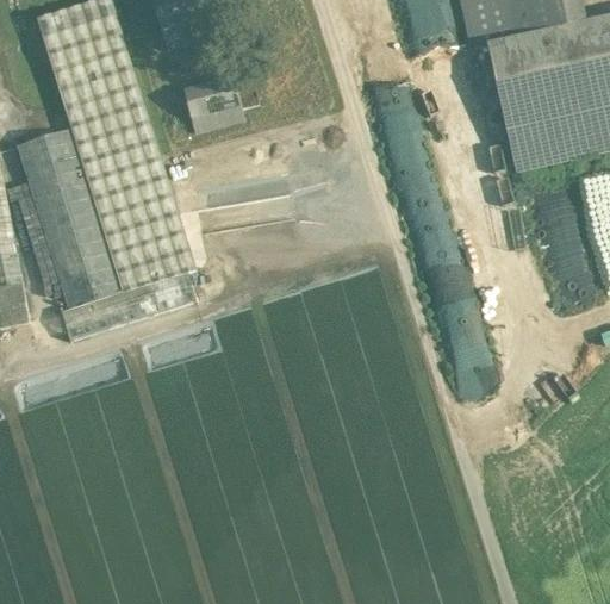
[(197,267),(113,0),(87,0),(37,16),(72,126),(70,126),(122,291),(187,271),(197,267)]
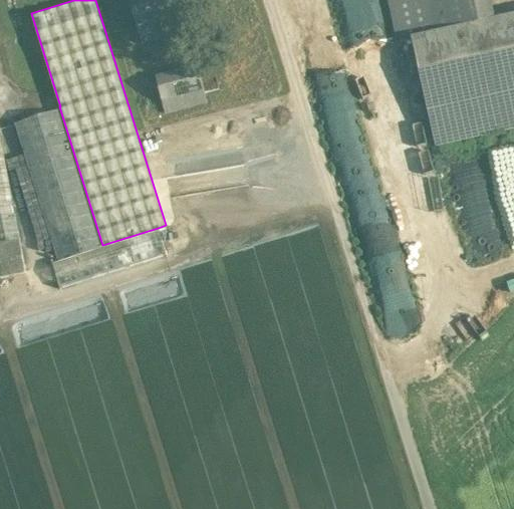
[(129,0),(136,23),(151,18),(194,5),(192,0),(129,0)]
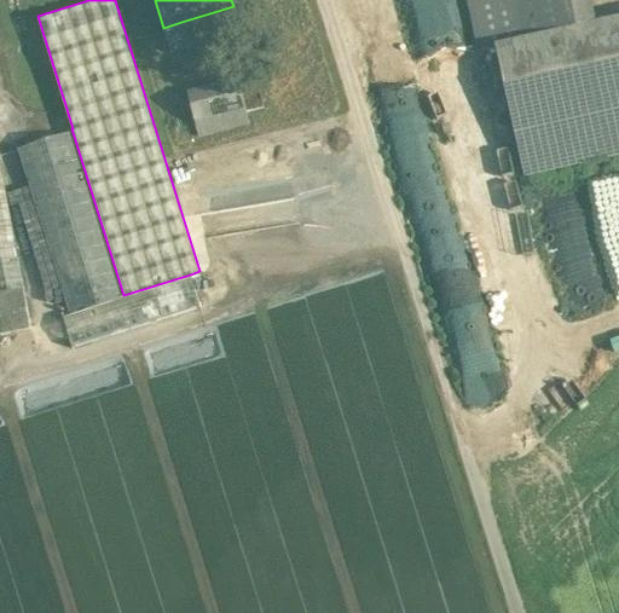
[(451,241),(385,0),(354,0),(422,249),(451,241)]
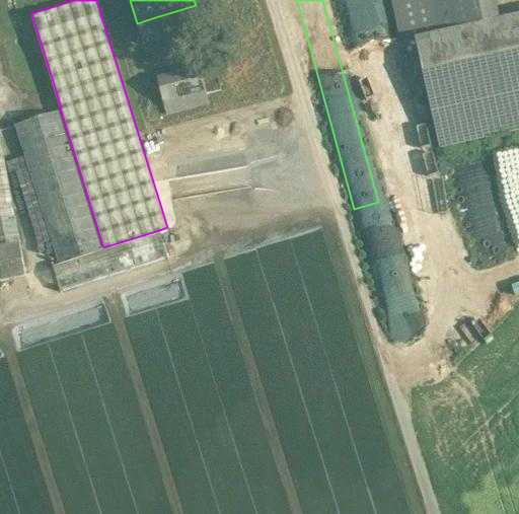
[(412,121),(387,0),(351,7),(375,129),(412,121)]
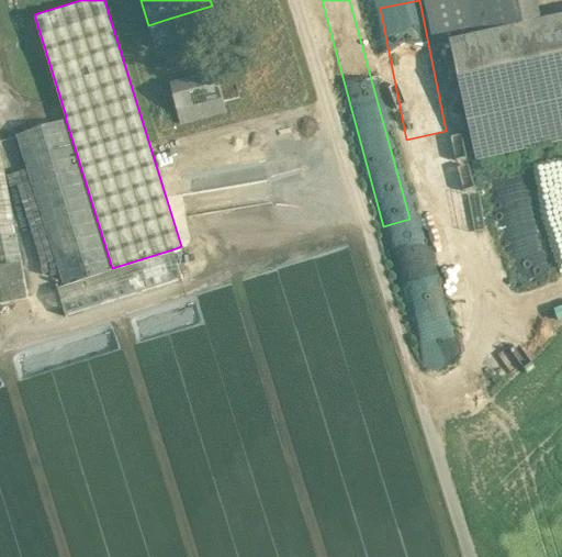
[(212,6),(165,20),(170,37),(217,23),(212,6)]
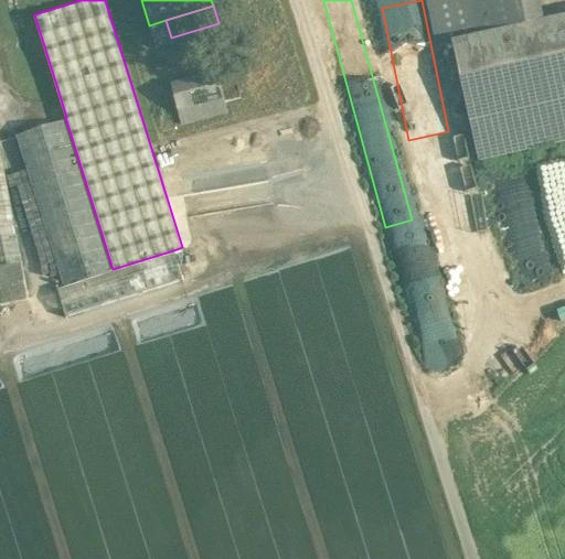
[(564,12),(451,38),(478,156),(564,136),(564,12)]
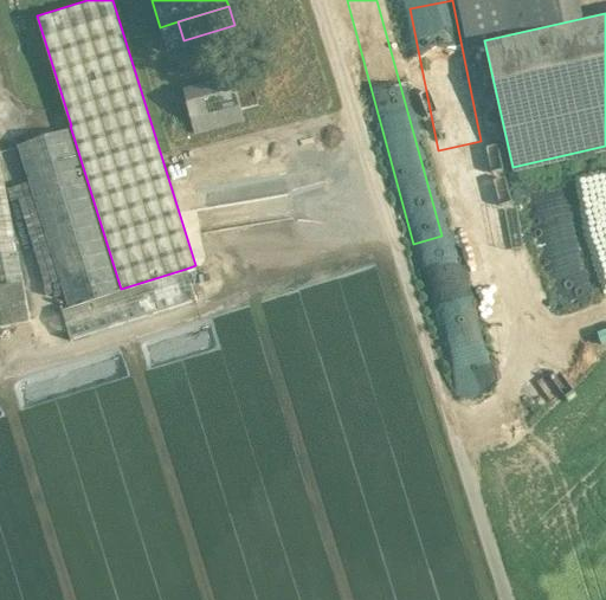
[(178,21),(160,27),(167,46),(184,40),(178,21)]
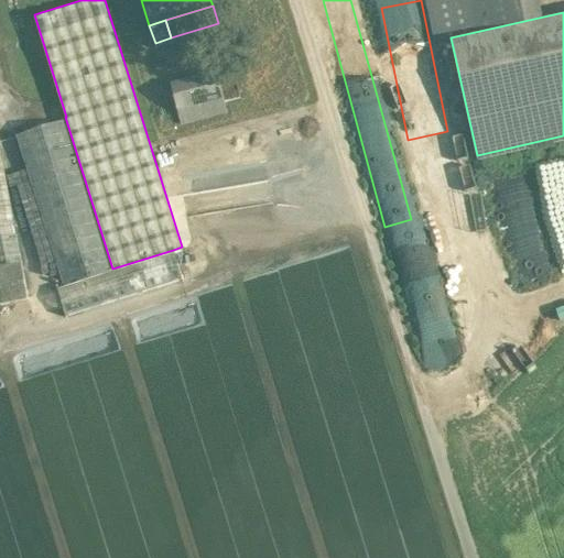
[(232,65),(216,68),(224,98),(240,94),(232,65)]
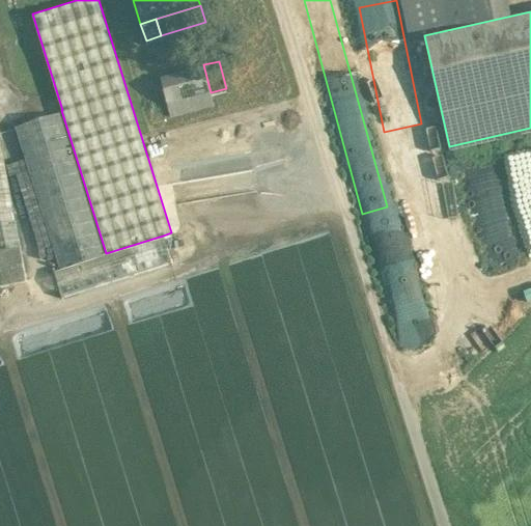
[(203,64),(160,76),(169,113),(213,102),(211,92),(203,64)]
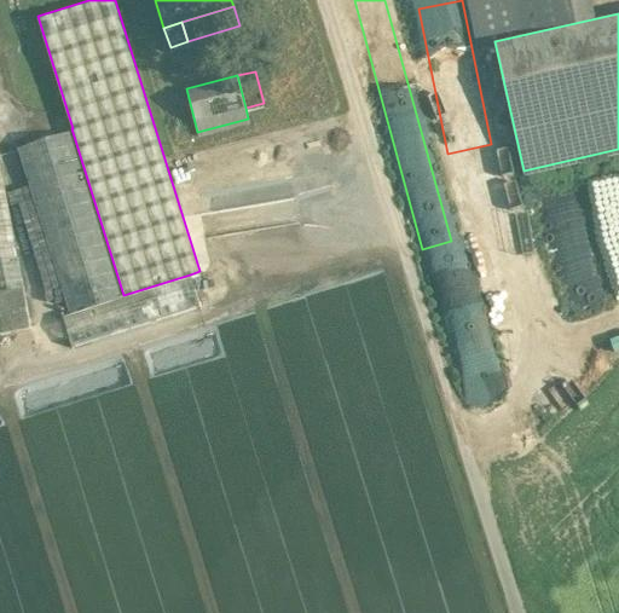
[(71,128),(18,145),(70,312),(123,295),(71,128)]
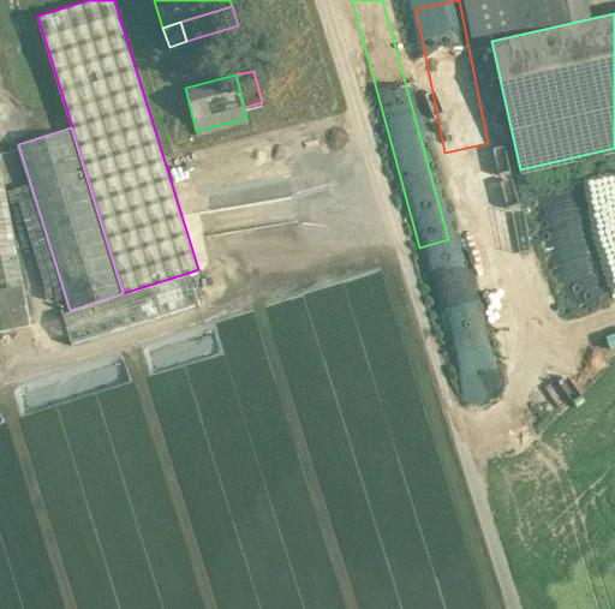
[(0,155),(0,256),(18,252),(0,155)]
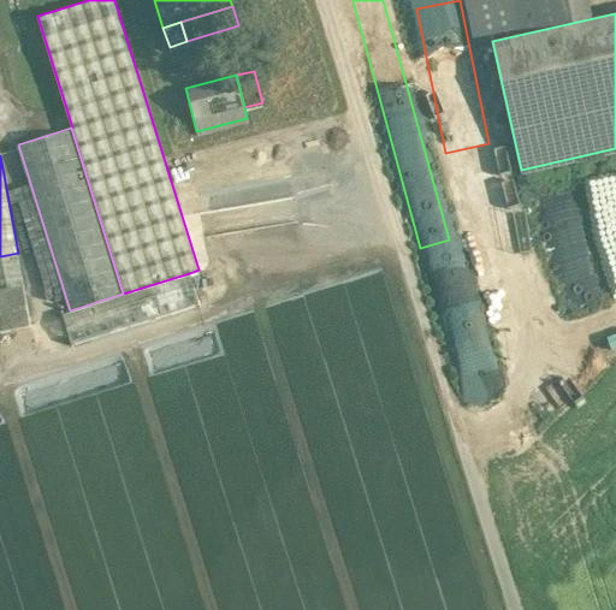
[(483,318),(480,248),(437,250),(440,319),(483,318)]
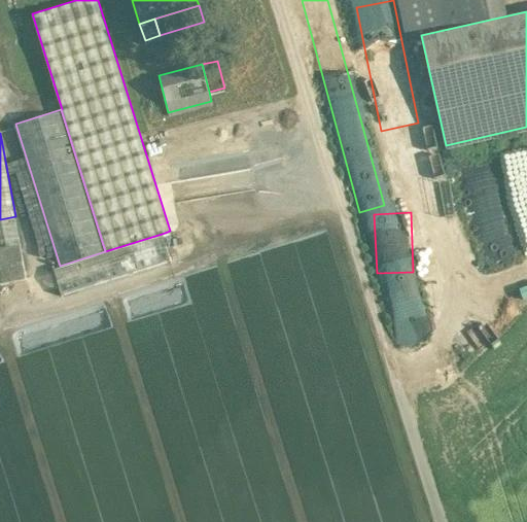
[(15,216),(0,219),(0,280),(26,276),(15,216)]
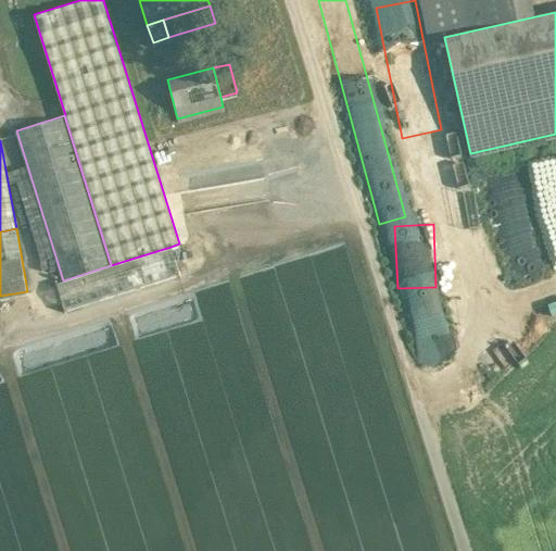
[(63,280),(57,283),(64,309),(179,272),(171,247),(63,280)]
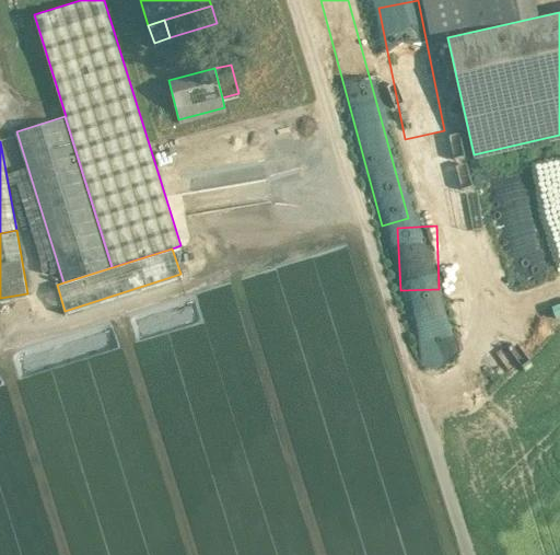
[(499,342),(506,363),(521,359),(513,336),(499,342)]
